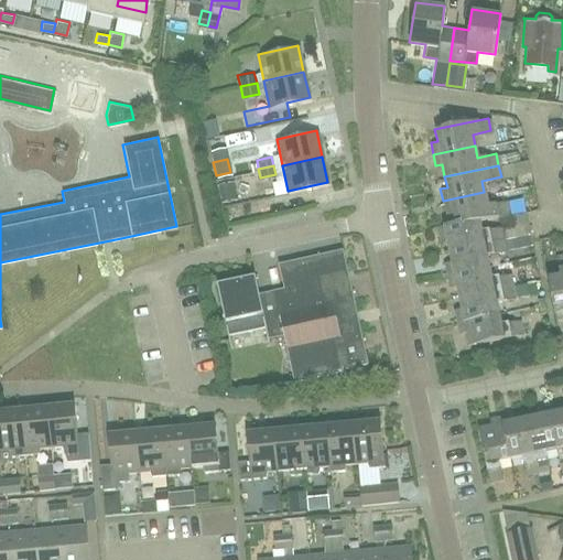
[(216,182),(219,200),(235,197),(231,180),(216,182)]
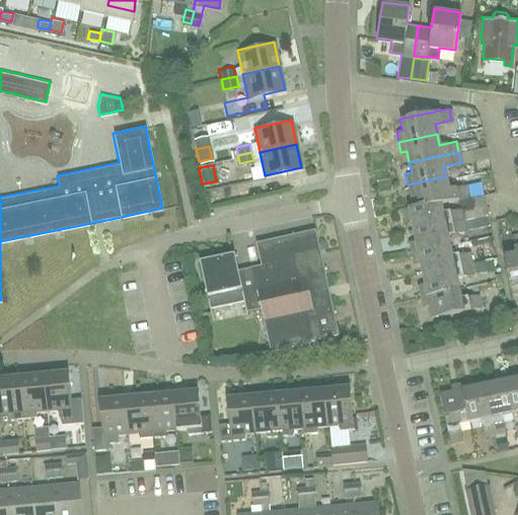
[(445,176),(408,185),(410,195),(416,194),(418,204),(418,205),(440,201),(495,190),(492,178),(448,188),(445,176)]
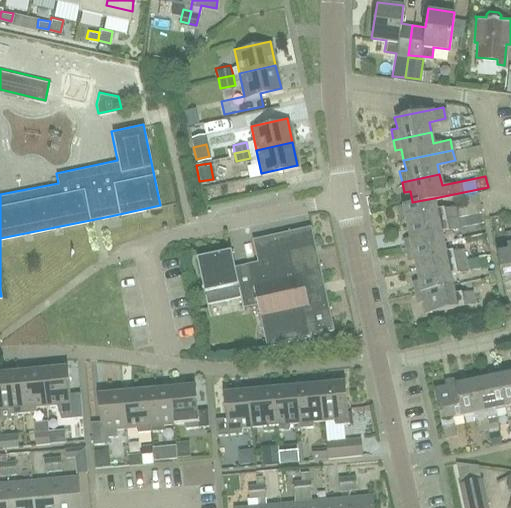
[(412,202),(412,201),(395,204),(398,216),(403,214),(406,225),(455,215),(478,211),(476,202),(478,202),(476,191),(464,194),(466,202),(436,209),(434,198),(412,202)]
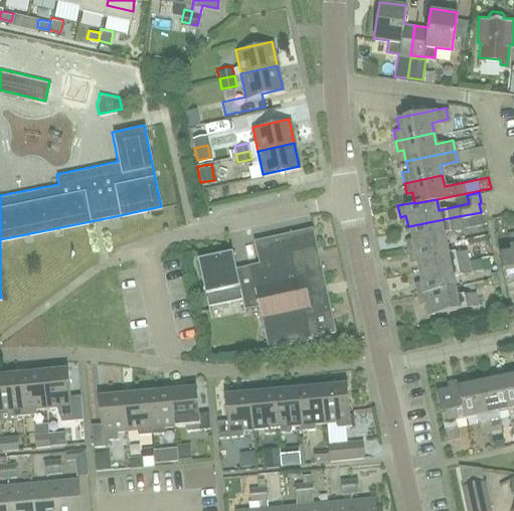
[(458,216),(408,226),(410,237),(404,238),(406,249),(445,241),(443,230),(460,226),(458,216)]
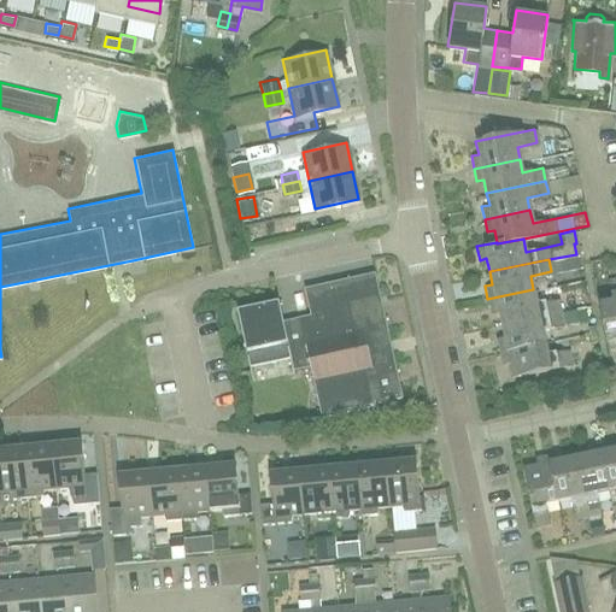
[(309,365),(318,413),(367,404),(400,396),(393,363),(388,364),(380,327),(385,325),(373,271),(304,287),(310,315),(298,317),(309,365)]
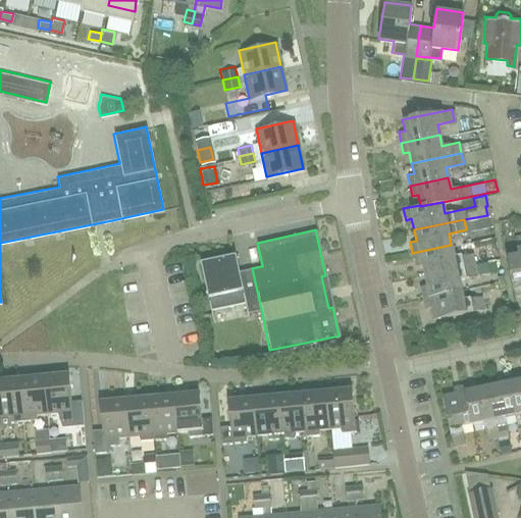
[(520,232),(514,235),(517,253),(506,255),(514,294),(520,292),(520,232)]
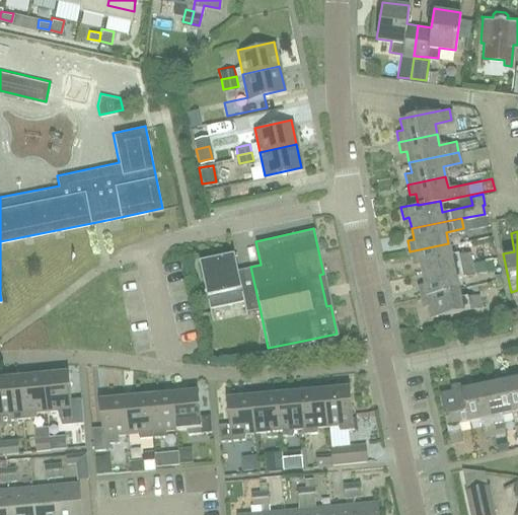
[(448,243),(410,251),(412,262),(419,261),(421,272),(470,261),(468,250),(450,254),(448,243)]
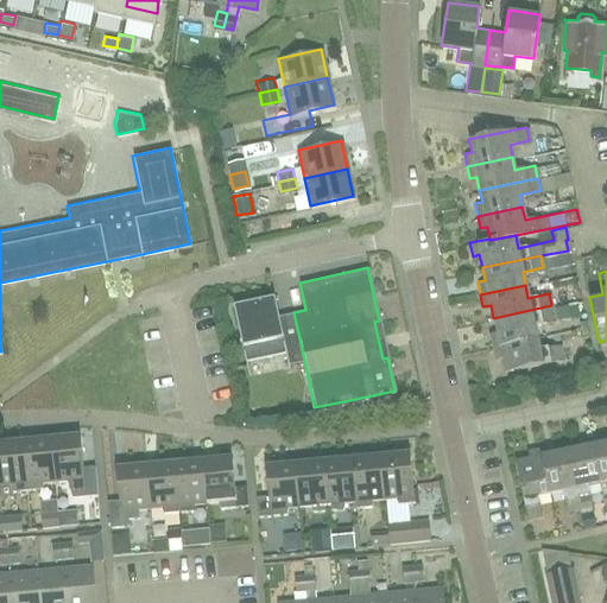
[(304,360),(293,312),(277,316),(272,296),(232,305),(247,372),(248,372),(245,359),(284,350),(286,363),(304,360)]
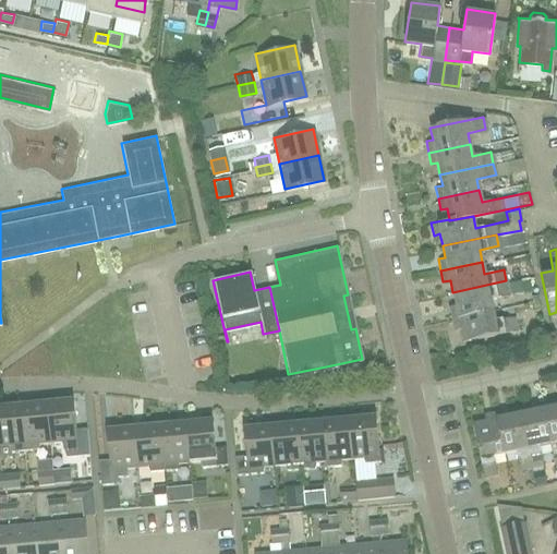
[(506,280),(452,292),(455,303),(448,304),(450,316),(492,308),(489,297),(508,292),(506,280)]
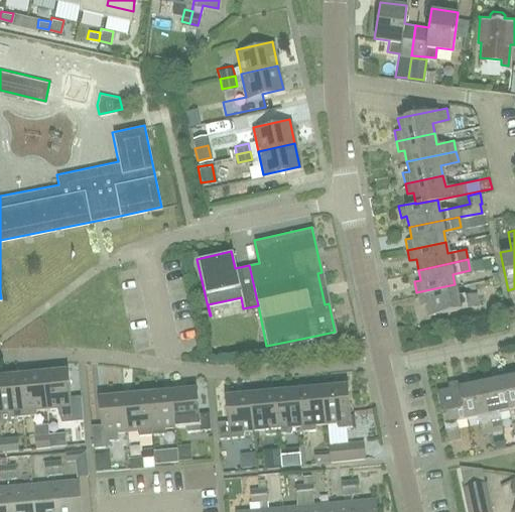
[(455,284),(416,292),(418,302),(424,301),(427,312),(477,302),(475,291),(457,294),(455,284)]
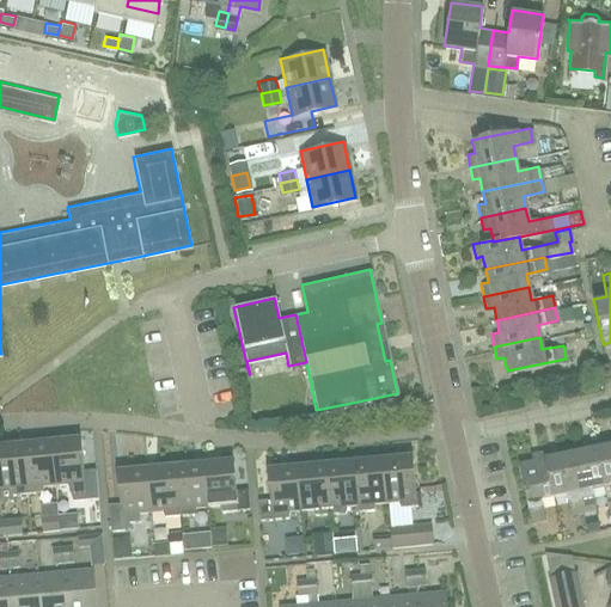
[(586,366),(598,363),(596,351),(584,354),(586,366)]
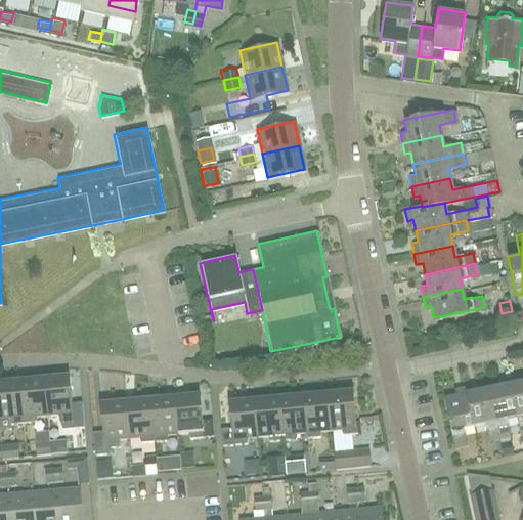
[(522,378),(520,379),(519,373),(508,376),(516,414),(522,413),(522,378)]
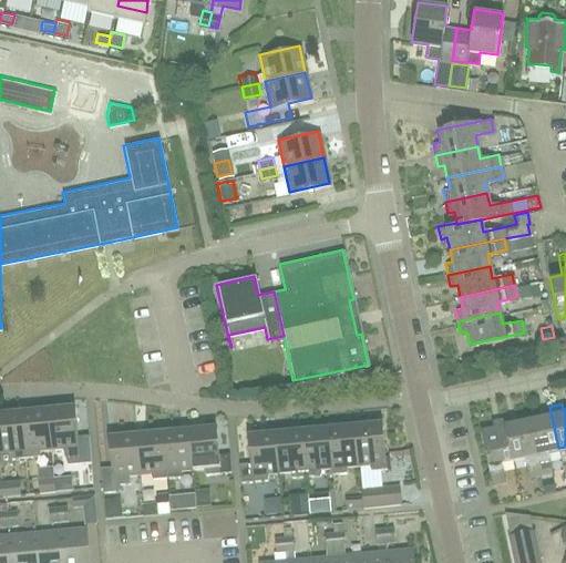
[(74,405),(48,407),(51,447),(60,446),(67,461),(91,460),(89,442),(78,443),(74,405)]
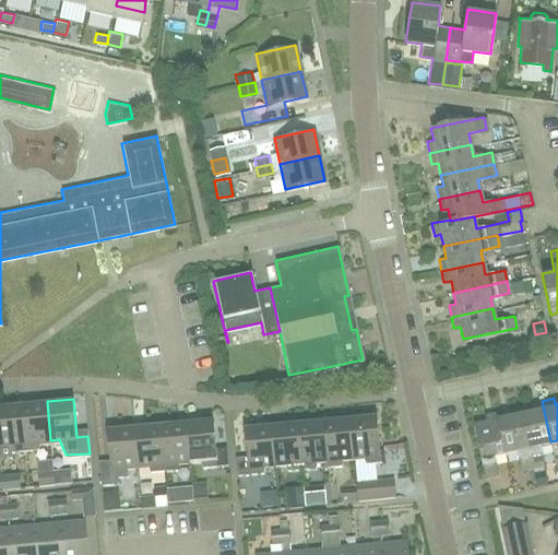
[(50,440),(47,401),(22,403),(26,448),(38,447),(39,441),(50,440)]
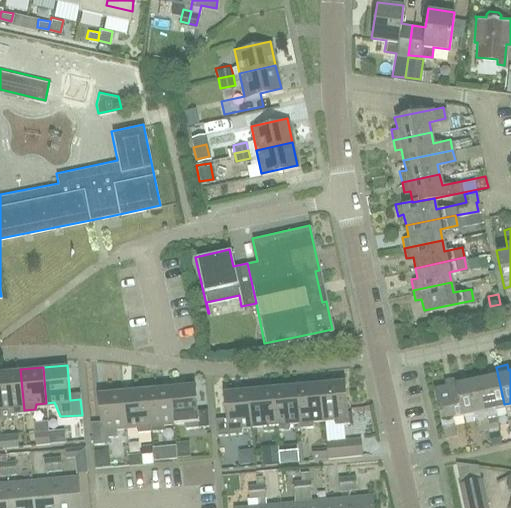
[(487,375),(476,377),(486,426),(497,424),(493,407),(504,404),(496,367),(486,369),(487,375)]
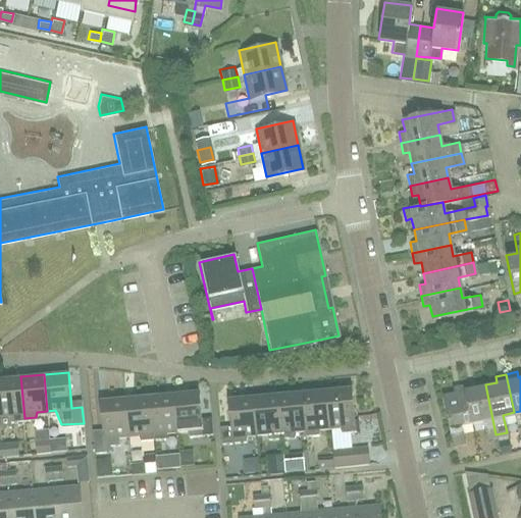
[(20,376),(0,377),(0,427),(3,427),(7,423),(10,423),(10,419),(24,418),(20,376)]
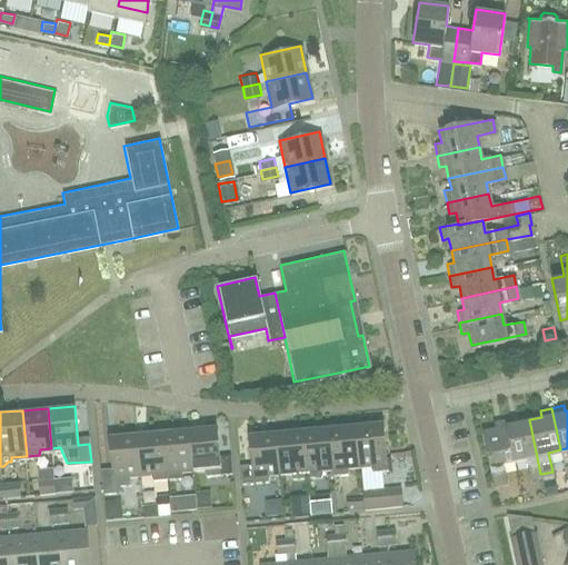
[(516,415),(505,417),(514,459),(525,457),(529,476),(540,474),(529,419),(518,422),(516,415)]
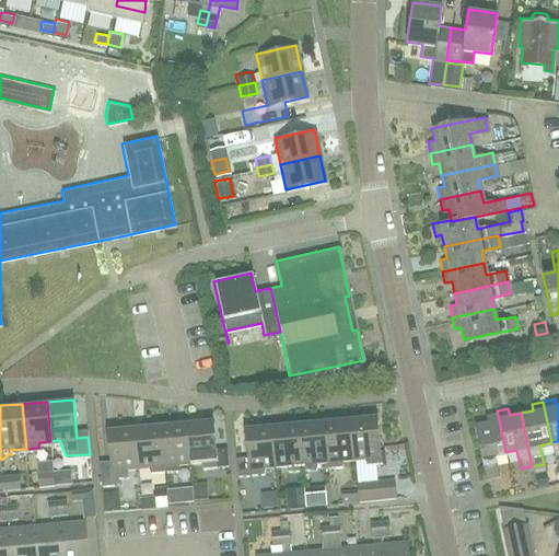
[(505,452),(497,410),(485,413),(486,419),(474,421),(485,471),(486,476),(498,474),(493,454),(505,452)]
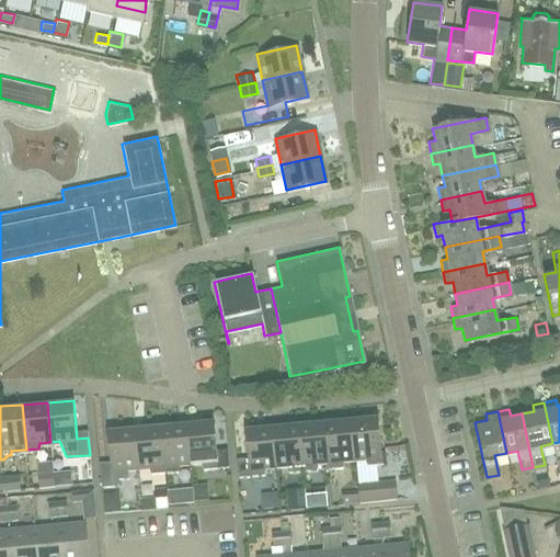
[(352,419),(355,458),(364,457),(367,464),(381,462),(381,456),(380,456),(377,417),(352,419)]
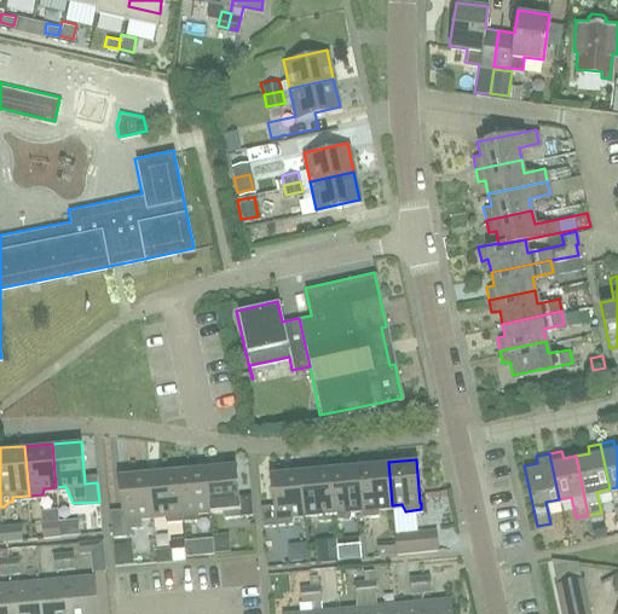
[(388,462),(358,464),(363,514),(377,513),(379,507),(392,505),(388,462)]
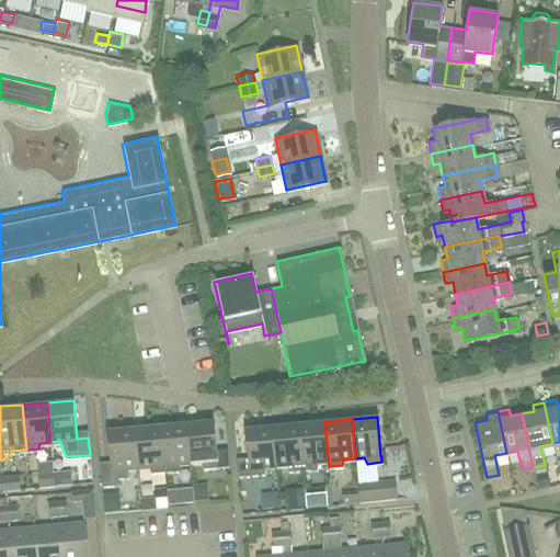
[(213,420),(187,422),(191,463),(201,462),(203,467),(228,465),(227,447),(216,448),(213,420)]
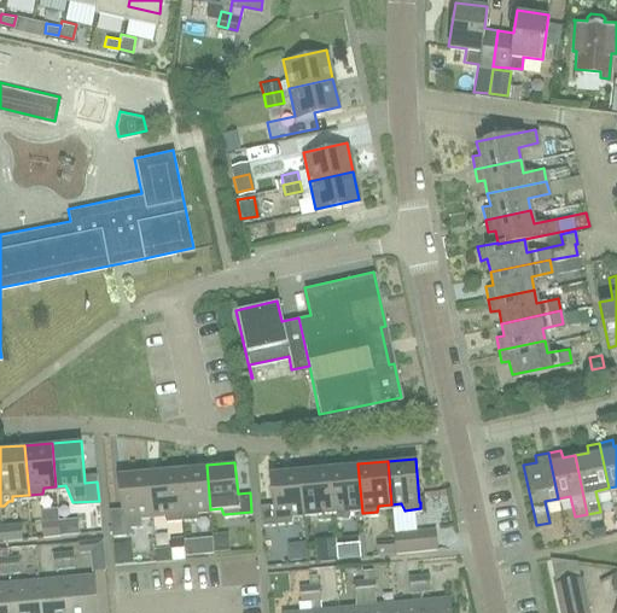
[(362,513),(358,463),(329,466),(333,515),(348,514),(349,508),(360,507),(360,513),(362,513)]
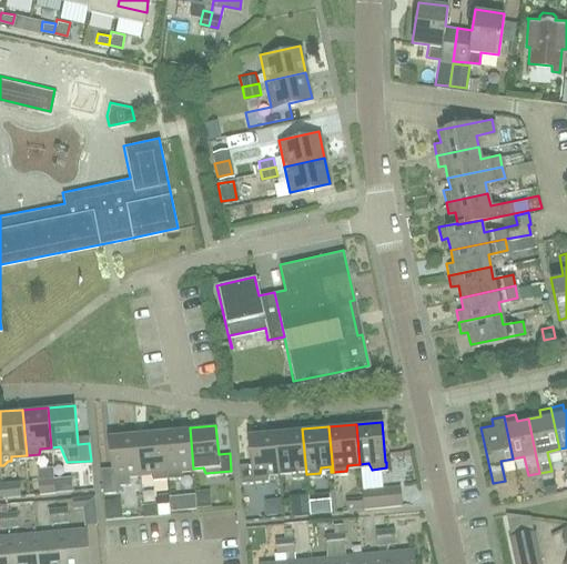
[(193,469),(190,427),(163,430),(168,475),(180,474),(181,470),(193,469)]
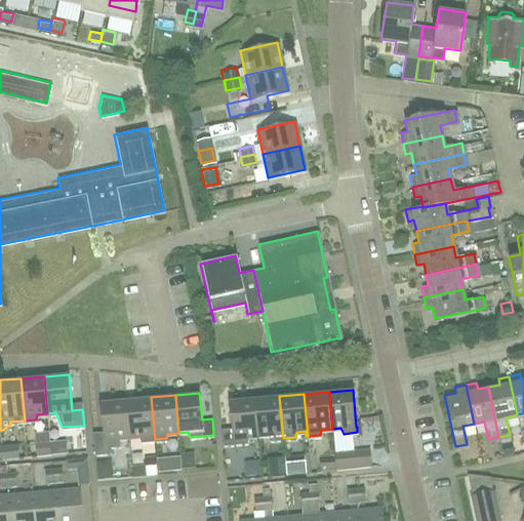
[(283,438),(279,396),(254,398),(257,436),(267,435),(269,439),(283,438)]
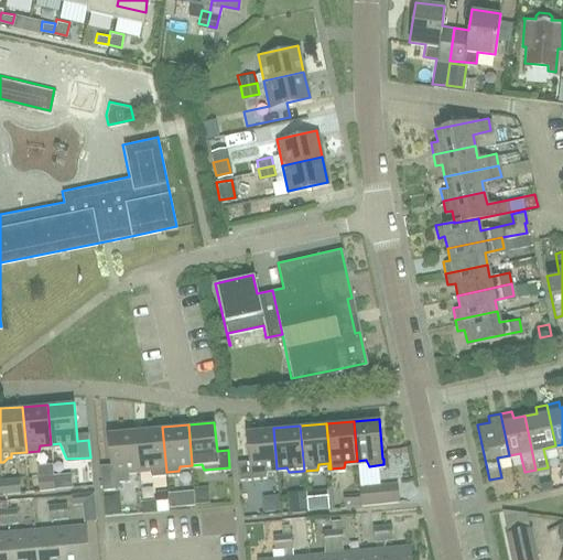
[(162,427),(136,430),(140,470),(149,469),(150,474),(166,472),(162,427)]
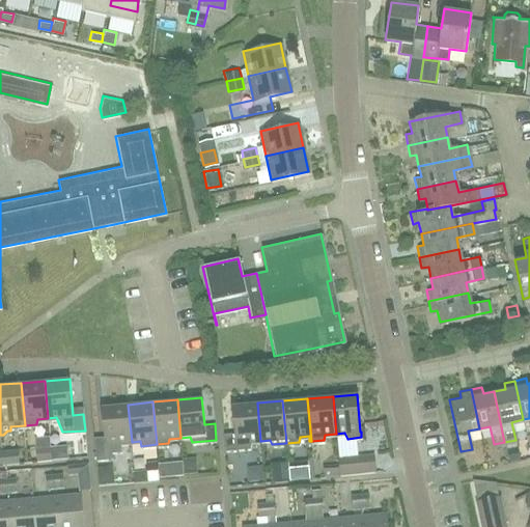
[(260,441),(257,403),(231,406),(233,432),(223,433),(225,449),(249,447),(251,441),(260,441)]
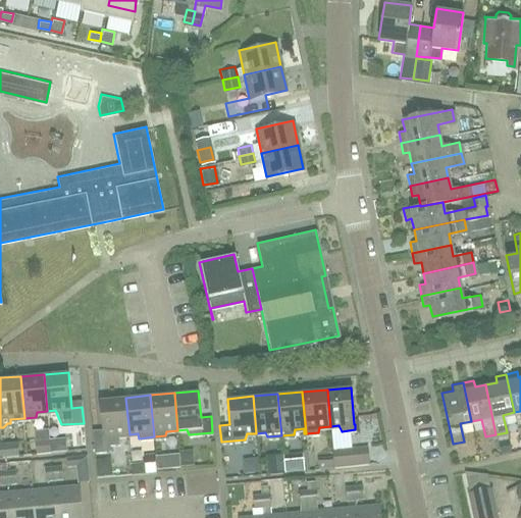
[(129,434),(125,398),(99,400),(102,426),(91,427),(93,451),(110,449),(109,443),(118,443),(118,435),(129,434)]
